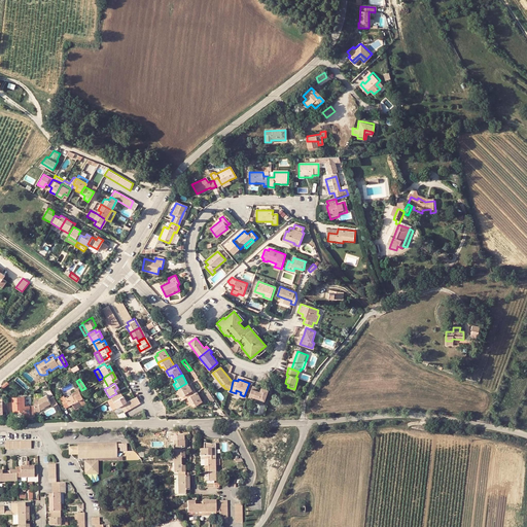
[(186,383),(176,389),(179,396),(182,393),(184,396),(192,392),(186,383)]
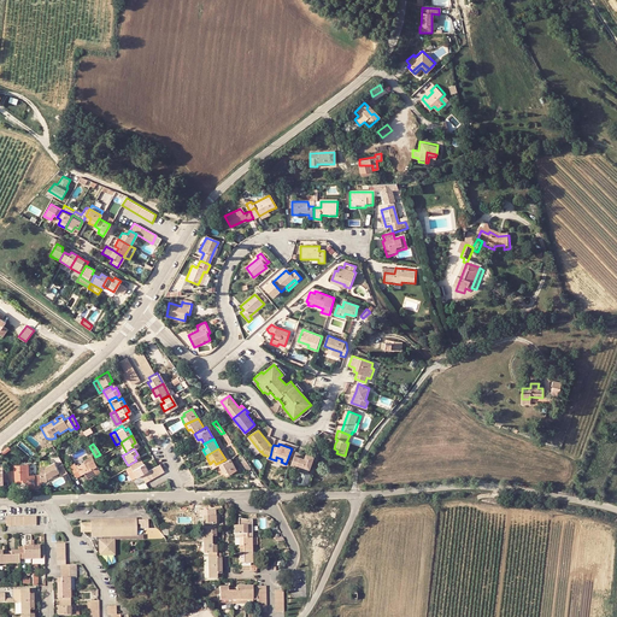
[(298,450),(293,462),(292,464),(298,466),(299,464),(311,469),(316,456),(307,452),(307,454),(306,457),(301,456),(303,453),(304,452),(298,450)]
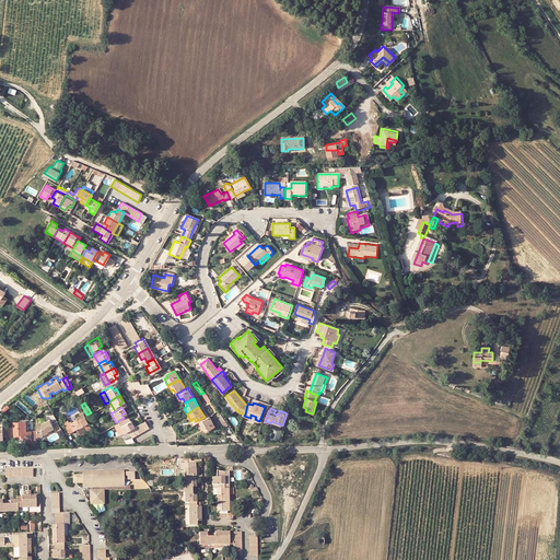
[(74,419),(67,423),(68,424),(82,417),(81,413),(73,418),(74,419)]
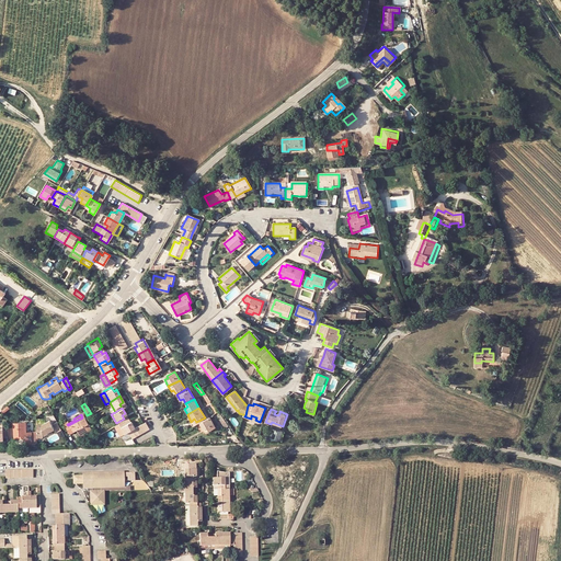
[(213,426),(207,416),(205,418),(196,422),(201,430),(203,427),(205,431),(213,426)]
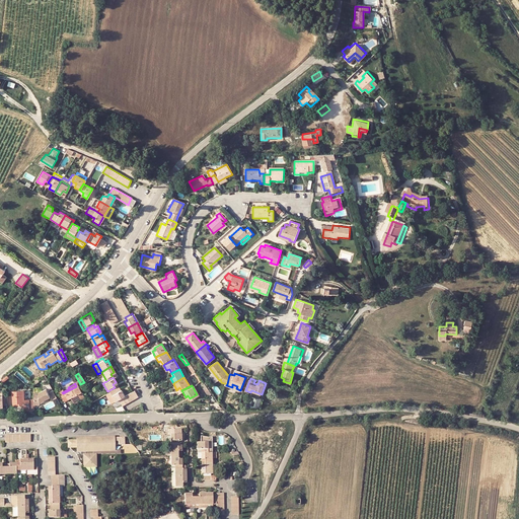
[(62,392),(60,389),(57,391),(62,401),(68,397),(72,403),(83,397),(76,386),(63,393),(62,392)]
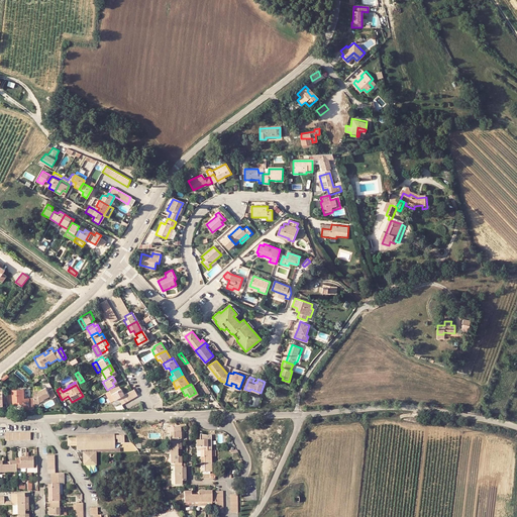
[(112,399),(117,397),(119,395),(122,394),(119,388),(116,390),(114,386),(107,390),(112,399)]
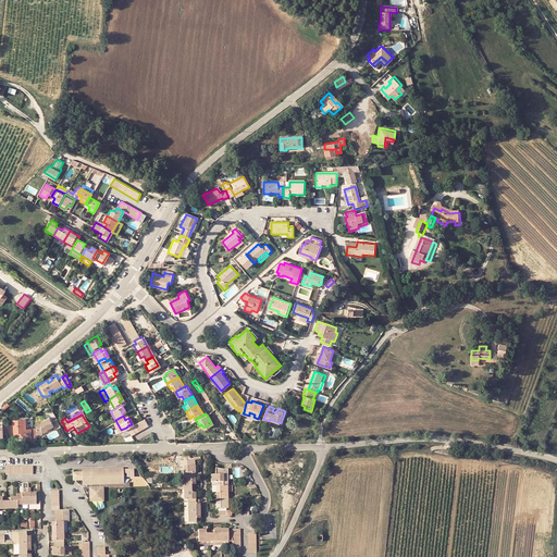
[(34,435),(34,441),(36,441),(36,434),(39,434),(39,431),(41,431),(51,426),(47,417),(39,421),(34,421),(34,429),(34,435)]
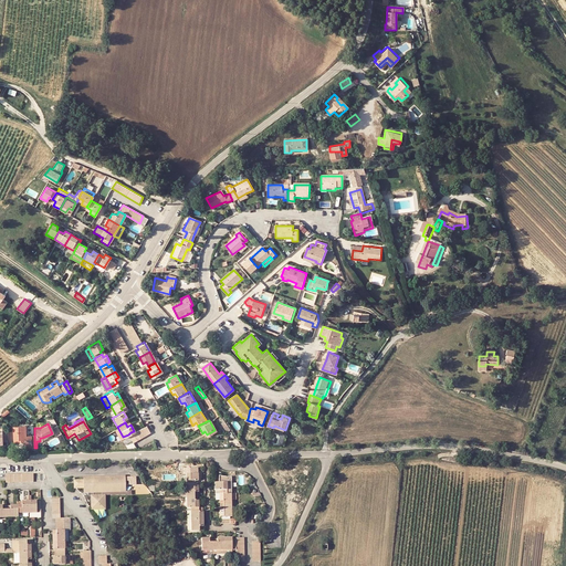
[(53,428),(56,433),(48,438),(52,447),(65,440),(59,425),(53,428)]
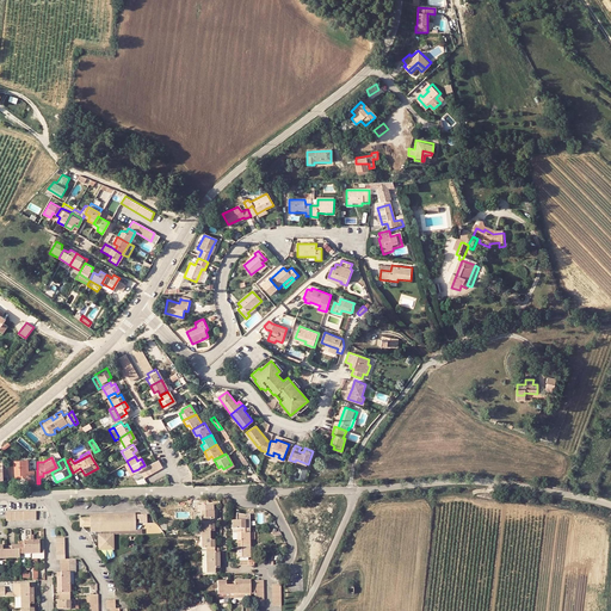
[(25,483),(37,483),(37,477),(37,470),(26,470),(28,461),(13,461),(13,475),(20,475),(20,477),(25,477),(25,483)]
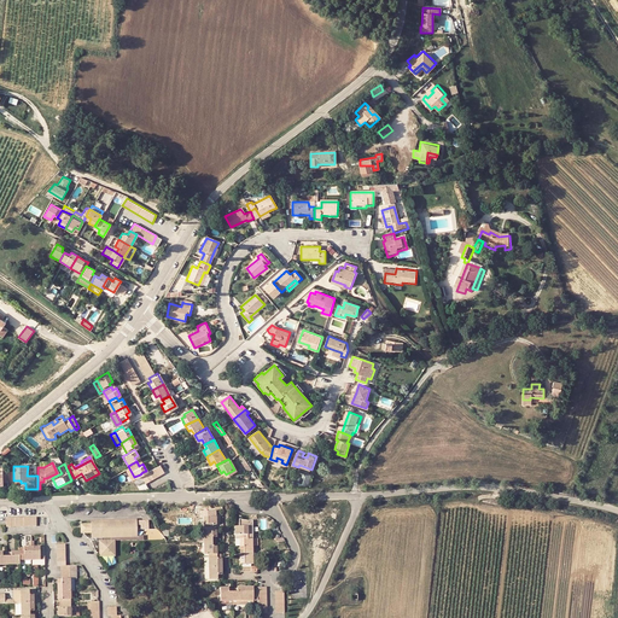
[(134,477),(128,466),(124,468),(130,479),(134,477)]
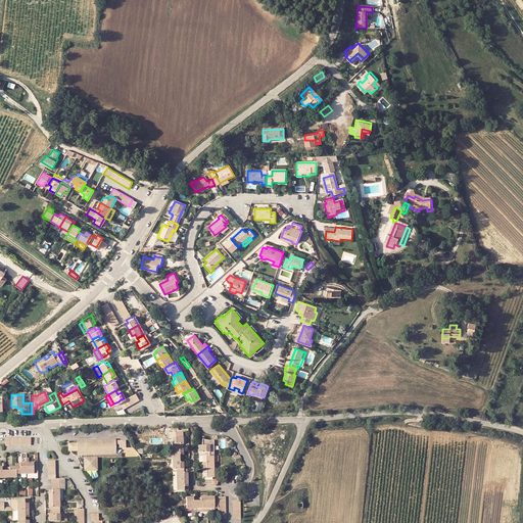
[(170,448),(178,448),(178,444),(182,444),(182,438),(170,438),(170,448)]
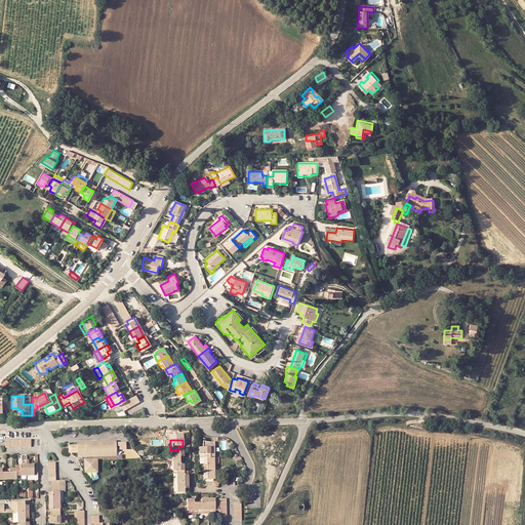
[(85,456),(94,455),(115,455),(114,442),(76,443),(76,446),(68,446),(68,453),(77,453),(77,455),(85,456)]
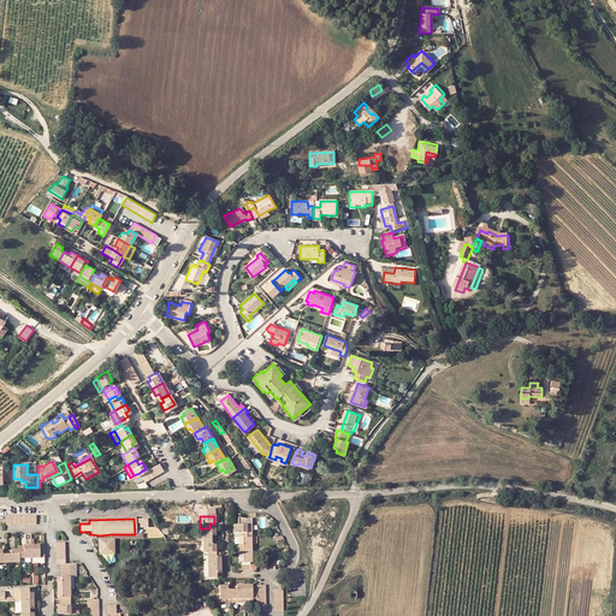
[(235,531),(235,538),(244,538),(244,526),(231,526),(231,531),(235,531)]
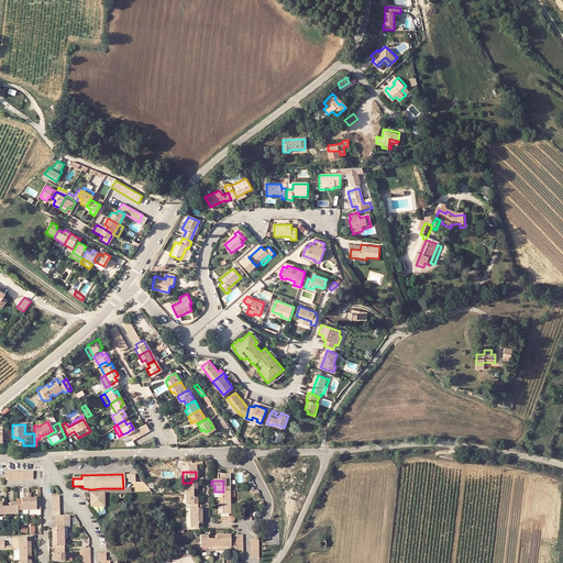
[(191,483),(183,483),(183,488),(183,494),(191,494),(191,489),(196,489),(196,483),(191,483)]
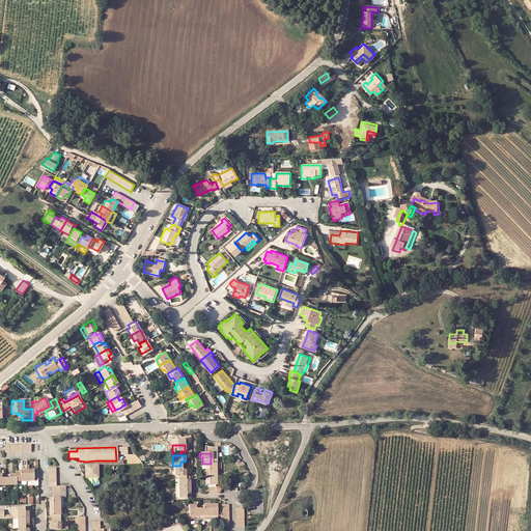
[(95,460),(86,462),(86,466),(85,466),(85,477),(96,477),(96,466),(95,465),(95,460)]
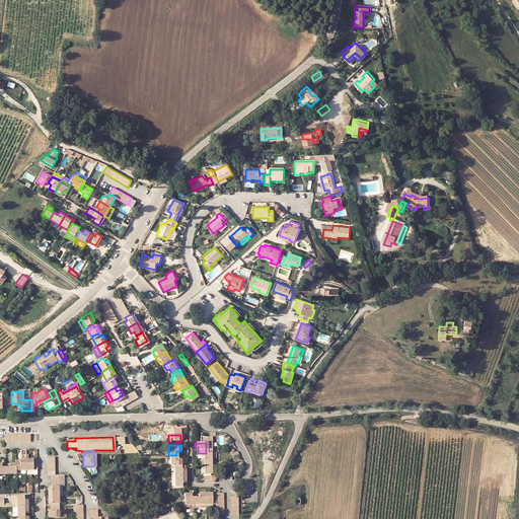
[(210,453),(206,453),(198,453),(198,460),(202,460),(202,463),(210,463),(210,459),(210,453)]
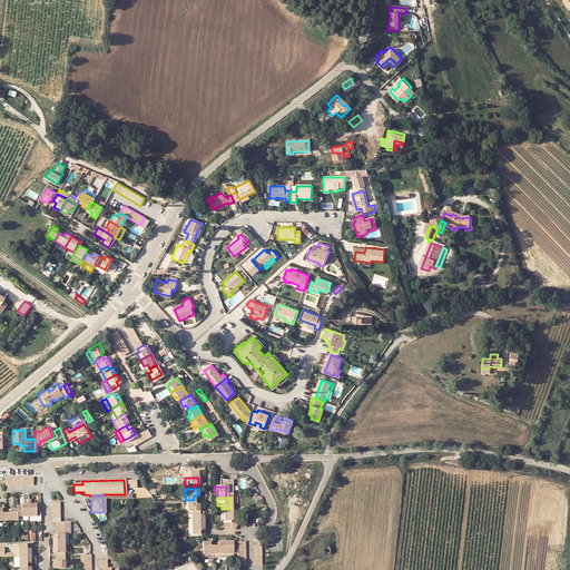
[(18,510),(18,518),(29,517),(28,500),(26,501),(26,505),(21,505),(21,508),(21,510),(18,510)]
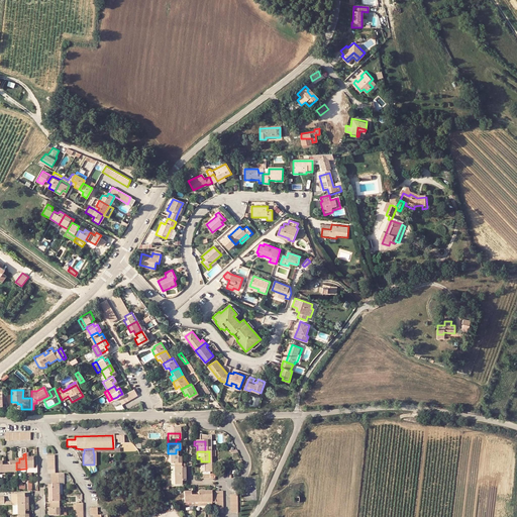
[(25,453),(26,469),(36,469),(36,458),(28,458),(28,453),(25,453)]
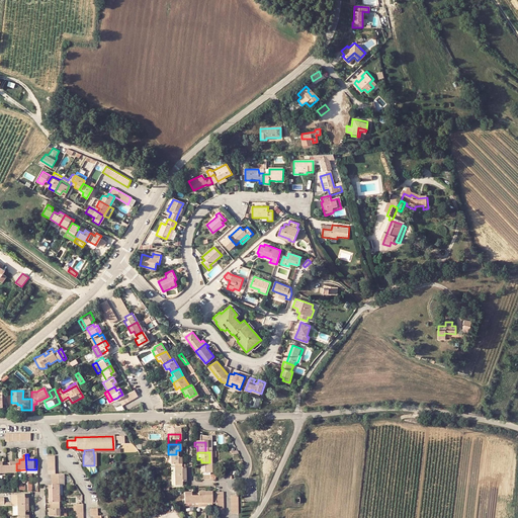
[(172,464),(173,464),(180,464),(180,458),(177,458),(178,454),(176,454),(168,454),(169,462),(171,462),(172,464)]
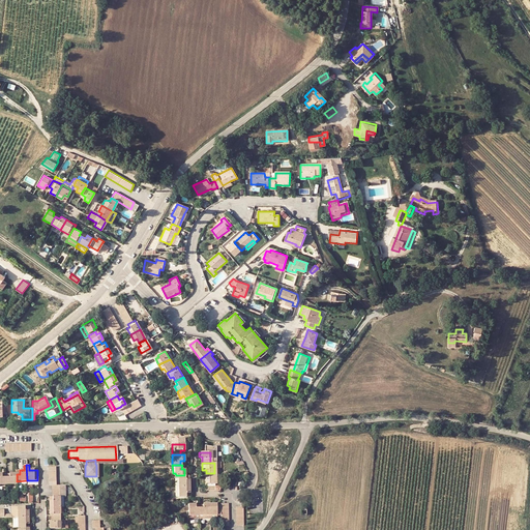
[(203,477),(203,483),(215,483),(219,483),(219,476),(214,476),(214,473),(206,473),(206,477),(203,477)]
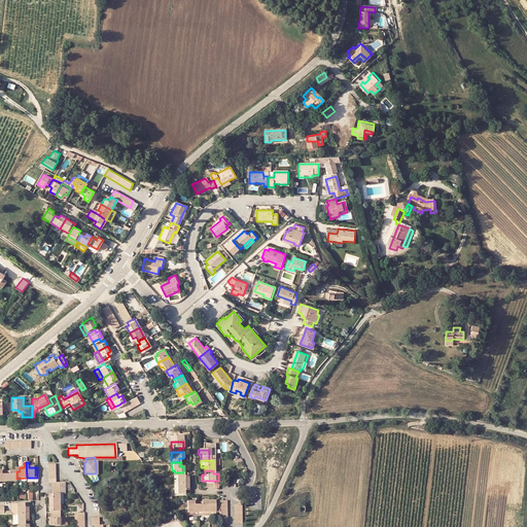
[(16,482),(16,479),(16,471),(9,471),(9,476),(6,476),(6,483),(16,483),(16,482)]
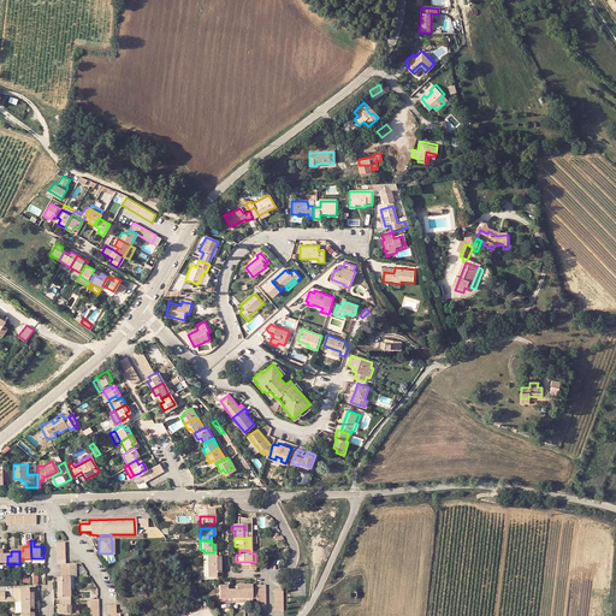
[(206,552),(206,564),(219,564),(219,558),(214,558),(214,552),(206,552)]
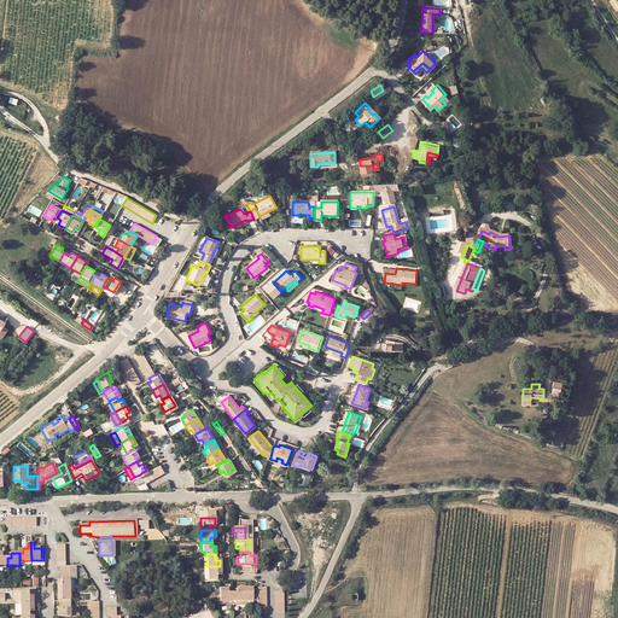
[(215,575),(220,575),(220,566),(207,566),(207,578),(215,578),(215,575)]
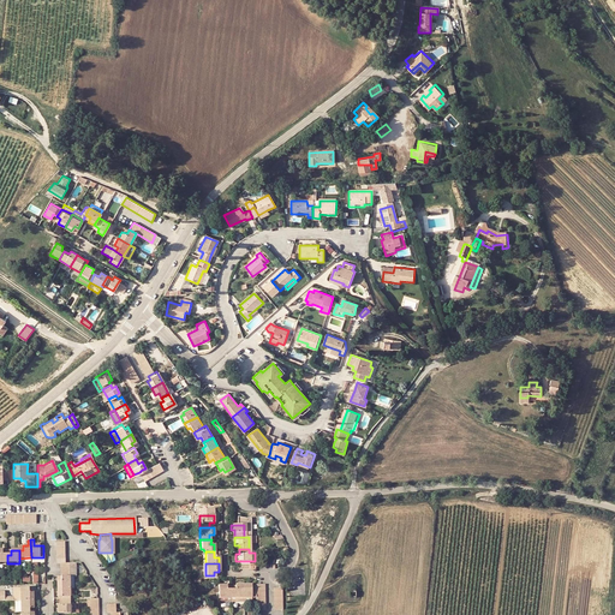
[(69,577),(60,577),(57,578),(57,589),(70,589),(69,577)]
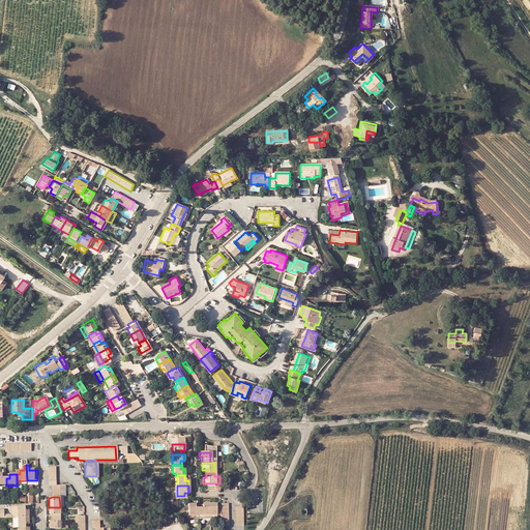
[(187,512),(198,512),(198,505),(194,505),(194,501),(187,501),(187,512)]
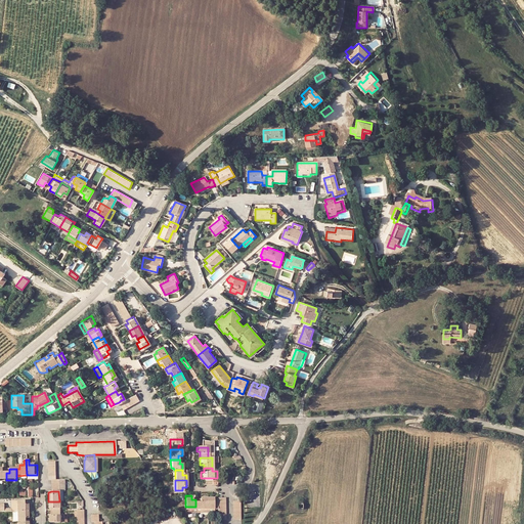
[(207,507),(207,495),(199,495),(199,499),(195,499),(195,507),(207,507)]
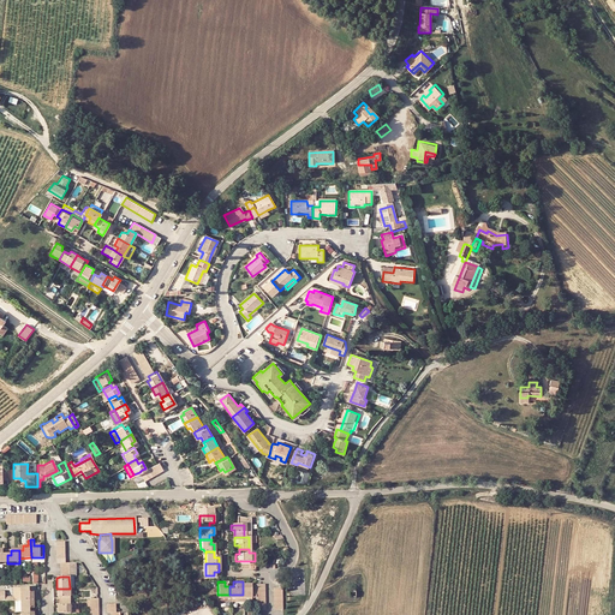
[(255,593),(254,590),(254,585),(249,586),(249,581),(243,581),(243,595),(249,593),(255,593)]
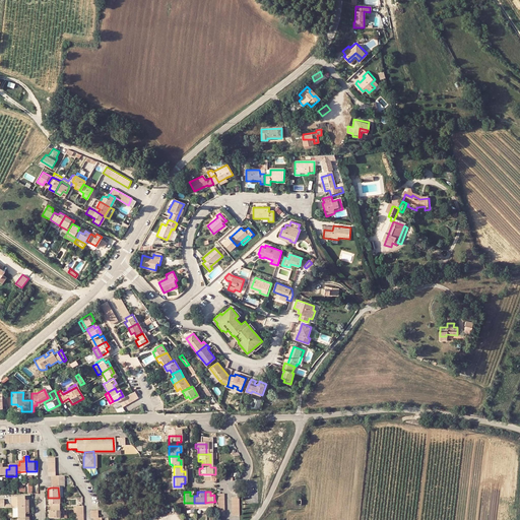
[(11,498),(12,508),(28,508),(28,501),(24,501),(24,498),(11,498)]
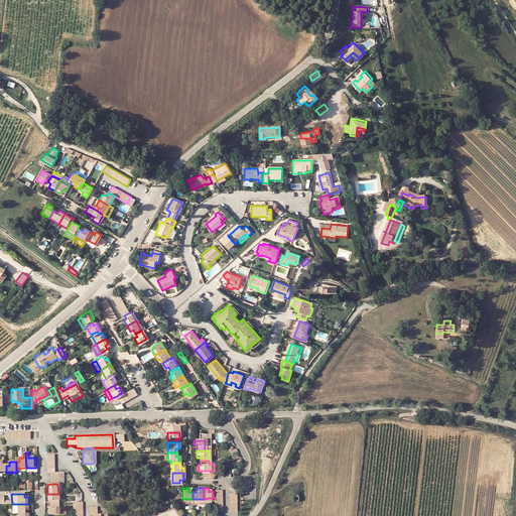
[(58,505),(58,494),(47,494),(47,501),(50,501),(50,505),(58,505)]
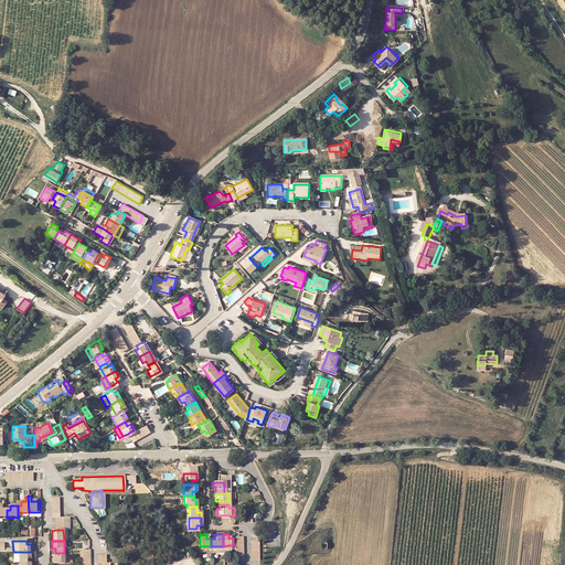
[(13,552),(14,563),(19,563),(19,564),(20,564),(28,563),(28,558),(31,558),(31,552),(13,552)]
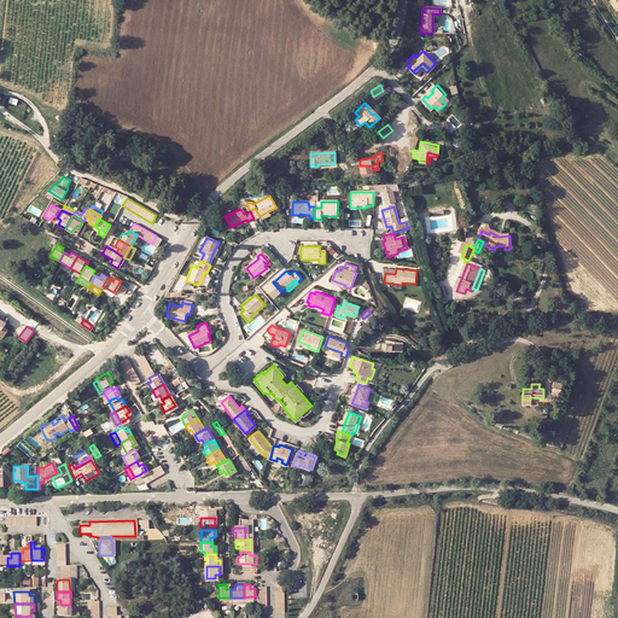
[(70,617),(70,605),(60,605),(60,610),(58,611),(58,617),(70,617)]
